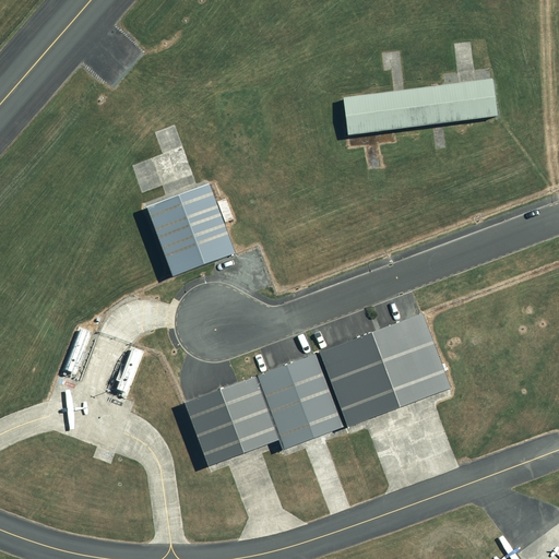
[(497,118),(492,80),(343,99),(347,137),(497,118)]
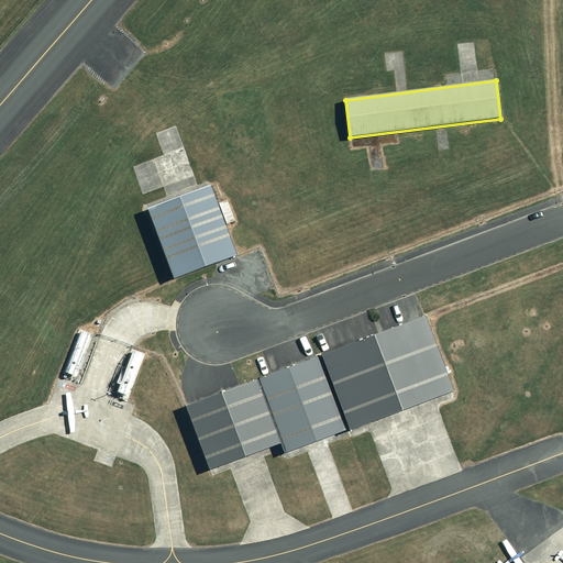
[(210,188),(146,210),(173,279),(236,256),(210,188)]
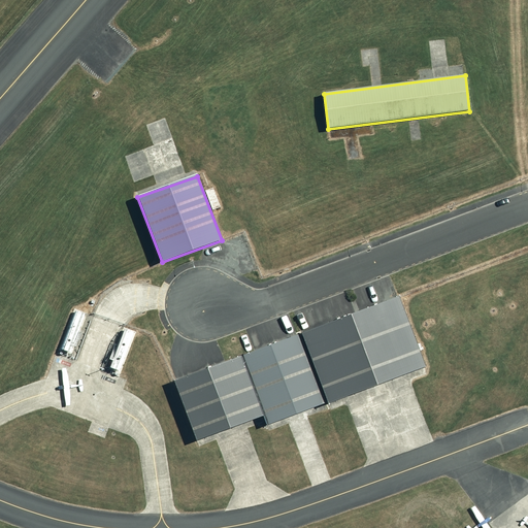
[(399,297),(301,334),(328,405),(425,368),(399,297)]
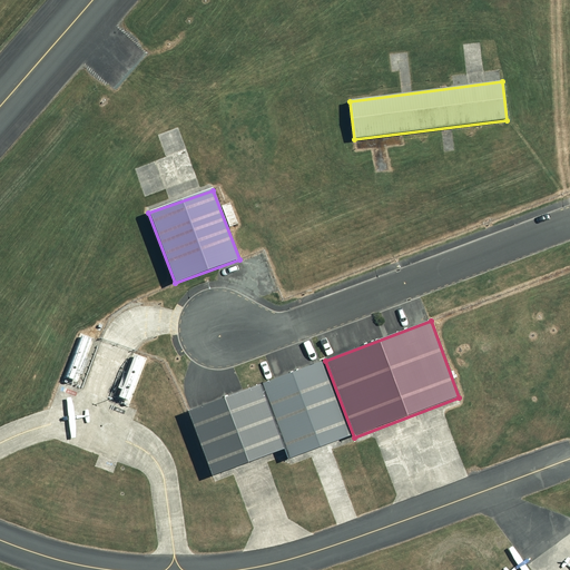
[(352,436),(323,361),(262,384),(286,451),(284,451),(287,460),(352,436)]
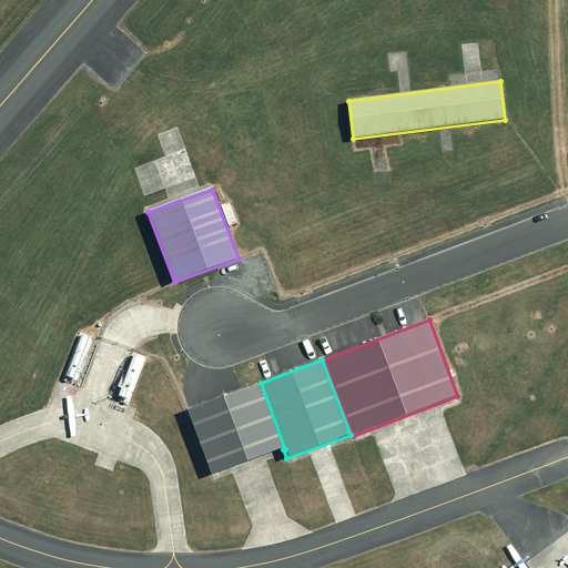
[(212,475),(283,449),(259,384),(189,409),(186,411),(211,476),(212,475)]
